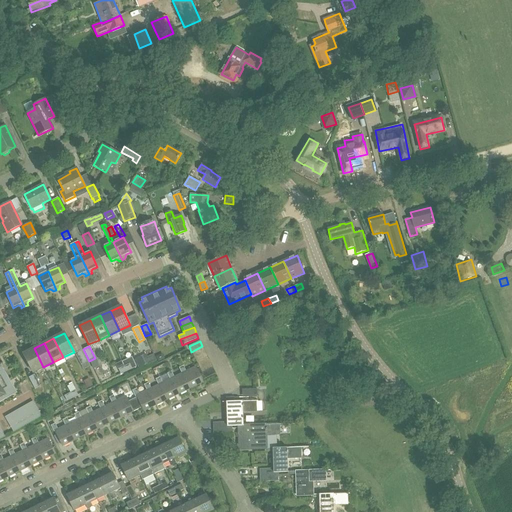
[(191,352),(194,357),(205,352),(202,346),(191,352)]
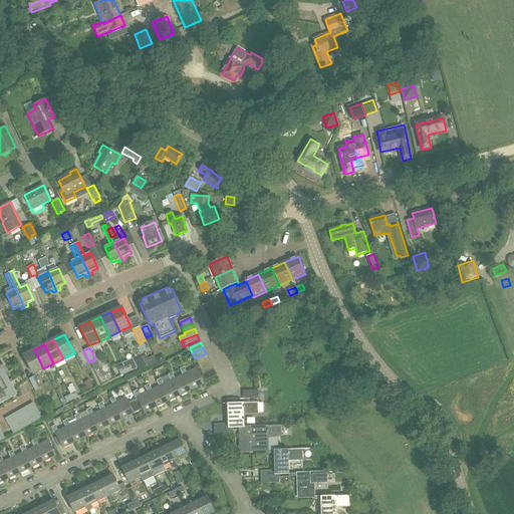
[(23,355),(33,374),(43,368),(34,349),(23,355)]
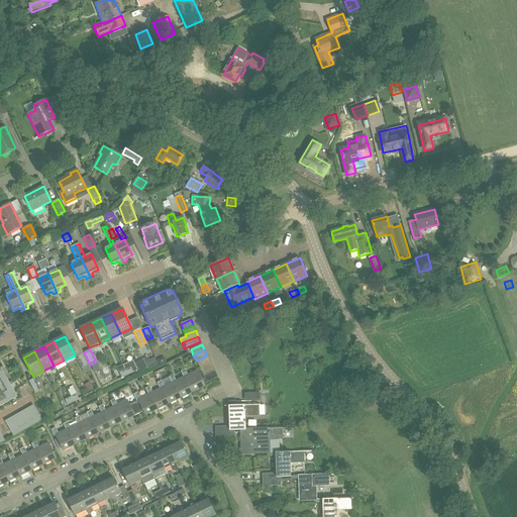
[(75,356),(82,369),(87,366),(81,353),(75,356)]
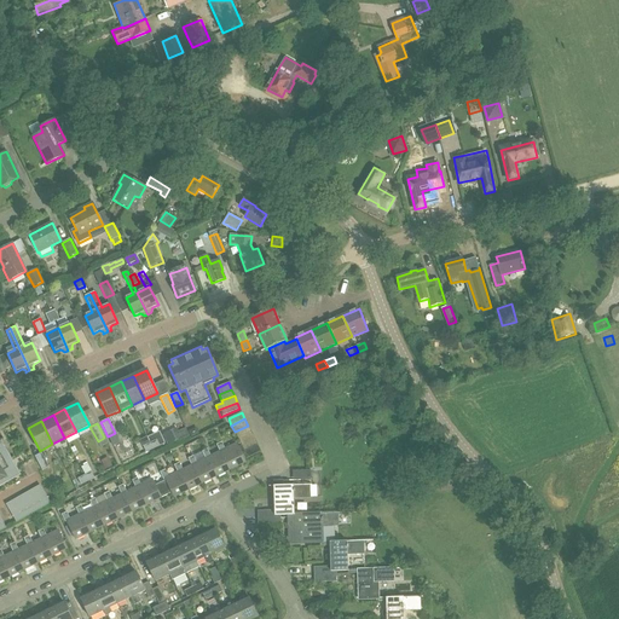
[(235,432),(238,439),(252,432),(248,426),(235,432)]
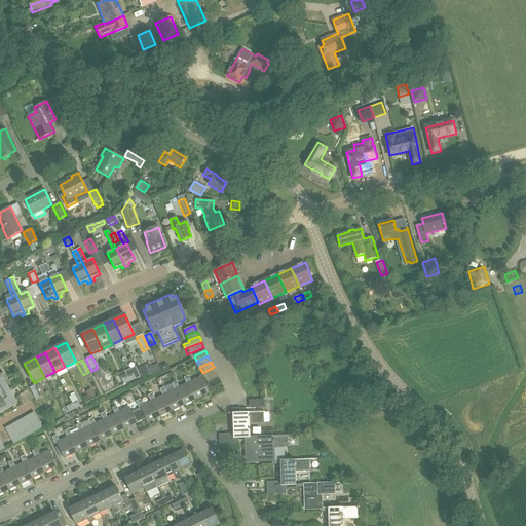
[(139,368),(143,378),(153,373),(149,364),(139,368)]
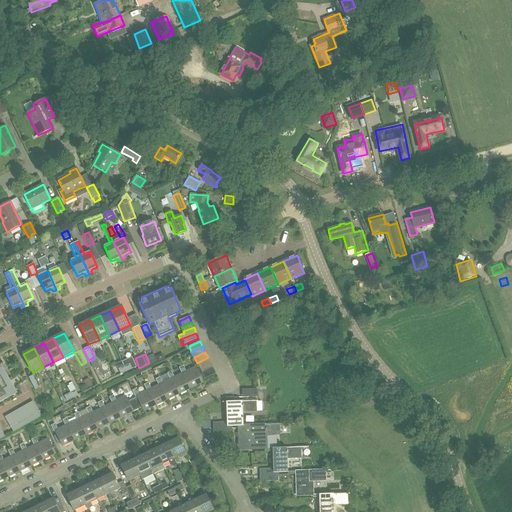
[(197,363),(199,368),(210,362),(208,357),(197,363)]
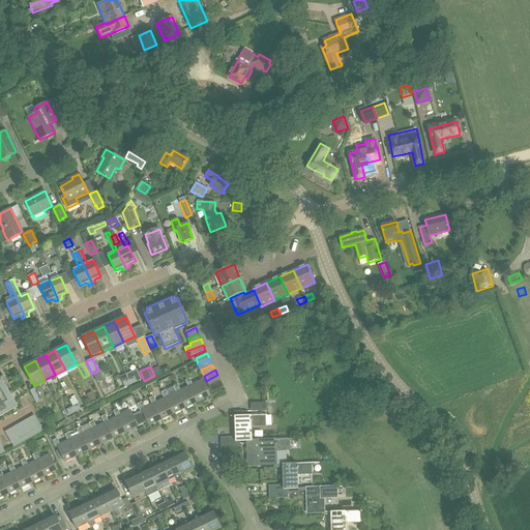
[(206,381),(209,386),(221,381),(217,375),(206,381)]
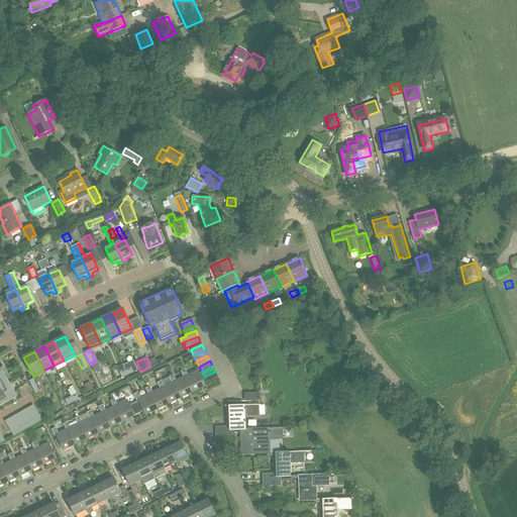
[(131,368),(125,370),(127,376),(133,373),(131,368)]
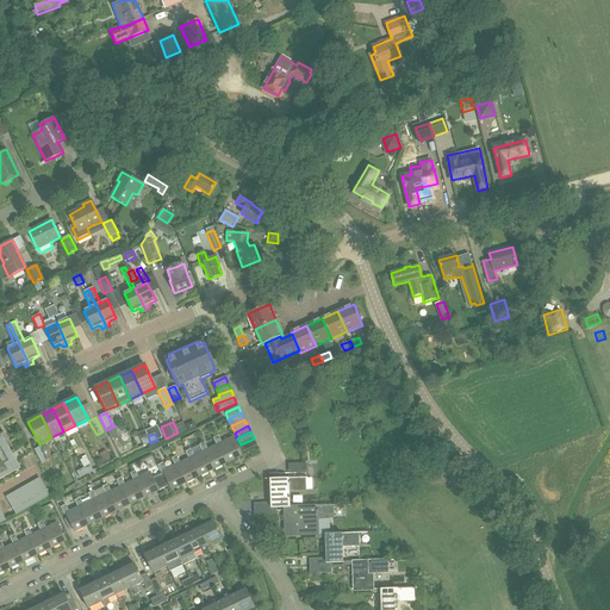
[(213,439),(217,444),(226,462),(242,455),(232,437),(222,442),(218,436),(213,439)]
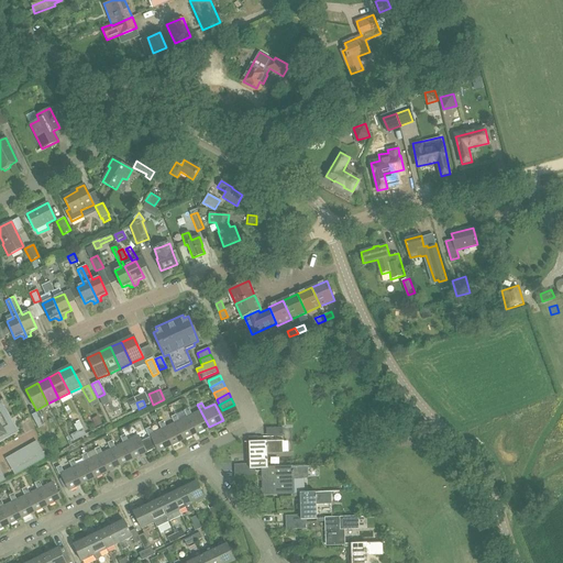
[(222,410),(224,416),(238,410),(234,405),(222,410)]
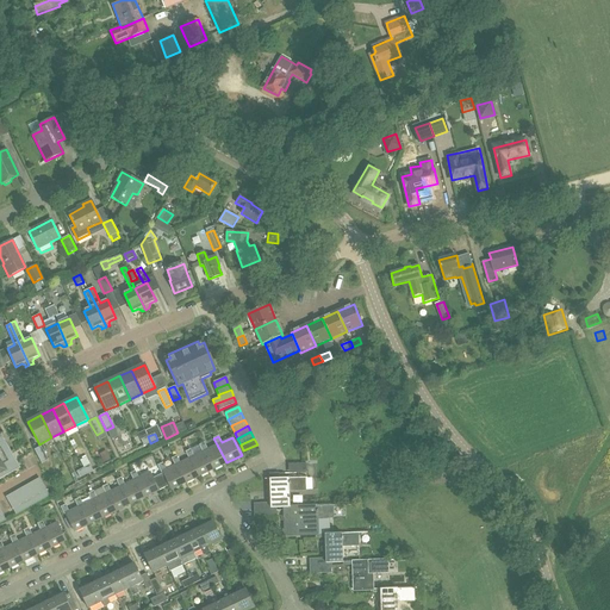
[(217,444),(207,449),(204,442),(199,444),(203,452),(211,470),(226,462),(217,444)]
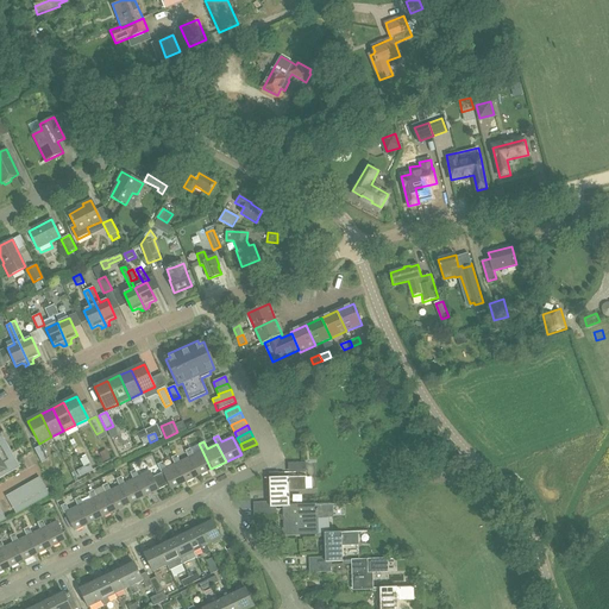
[(0,477),(13,470),(10,464),(16,460),(5,443),(0,445),(0,477)]
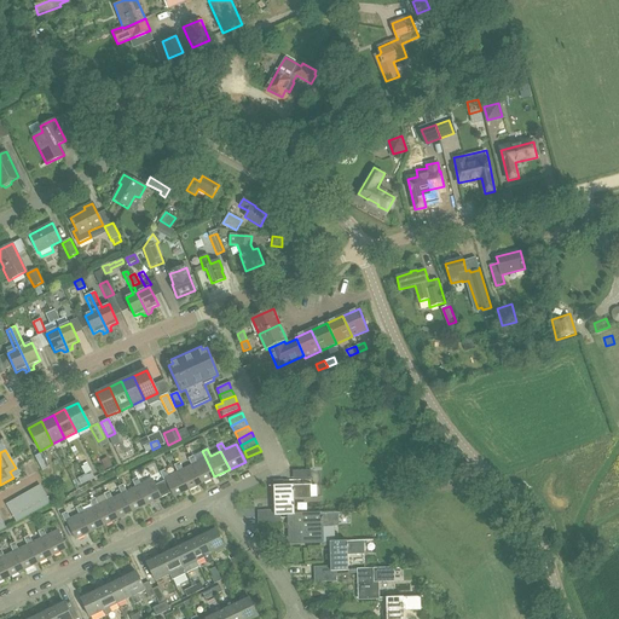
[(122,463),(128,461),(123,451),(117,455),(122,463)]
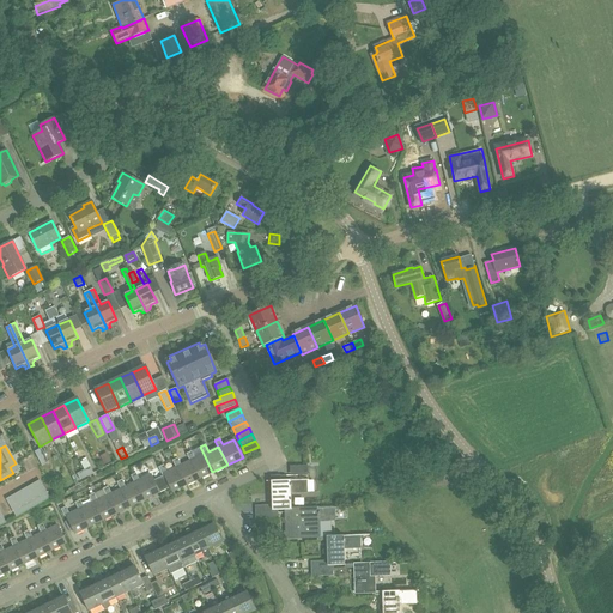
[(34,451),(42,466),(48,462),(41,448),(34,451)]
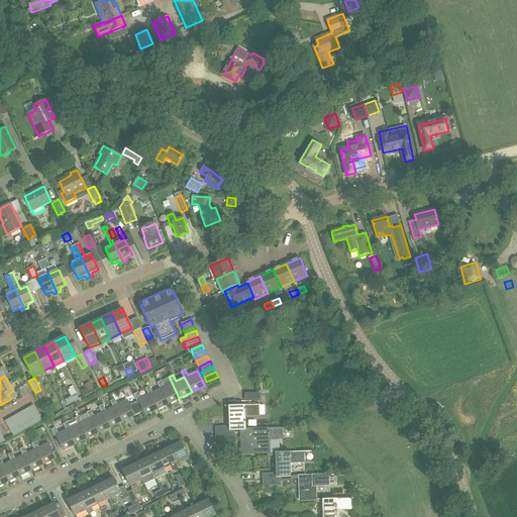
[(159,389),(167,404),(179,398),(172,383),(164,387),(161,381),(157,383),(160,388),(159,389)]
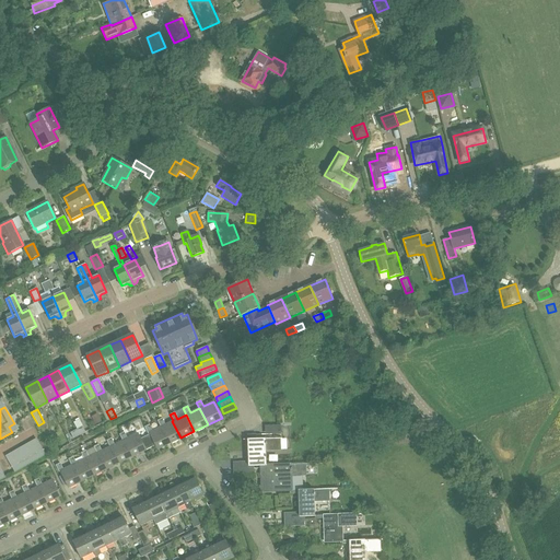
[(159,428),(166,445),(181,438),(172,421),(164,424),(162,419),(156,421),(160,427),(159,428)]
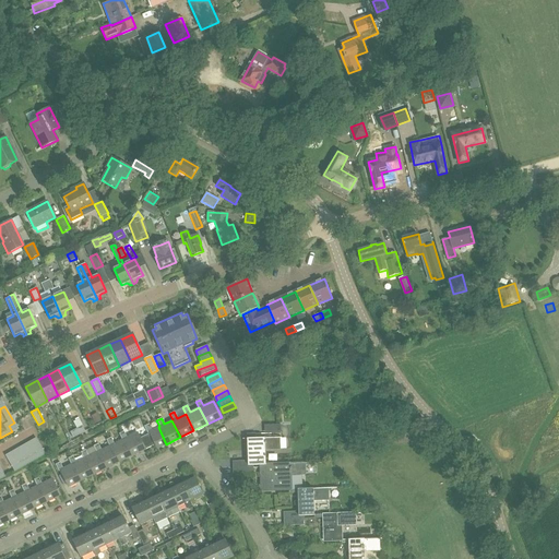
[(140,438),(145,450),(155,444),(157,449),(166,444),(158,427),(152,430),(149,425),(144,427),(147,432),(149,432),(149,433),(140,438)]
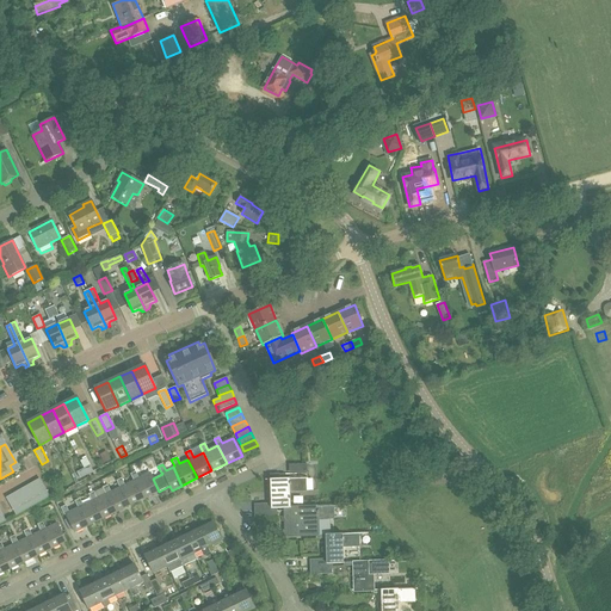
[(90,466),(84,469),(86,475),(93,471),(90,466)]
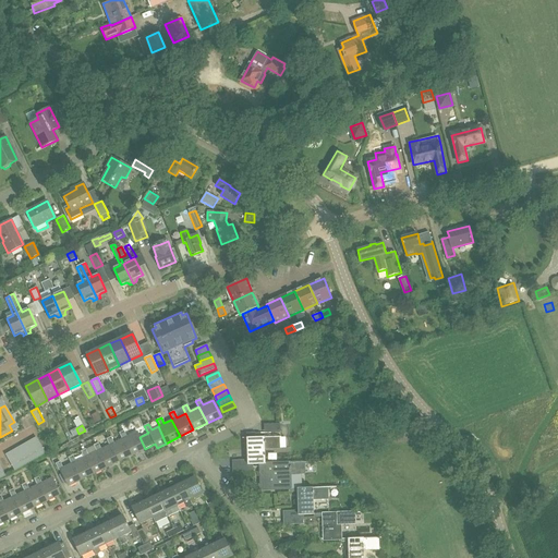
[(70,432),(73,437),(79,434),(76,428),(70,432)]
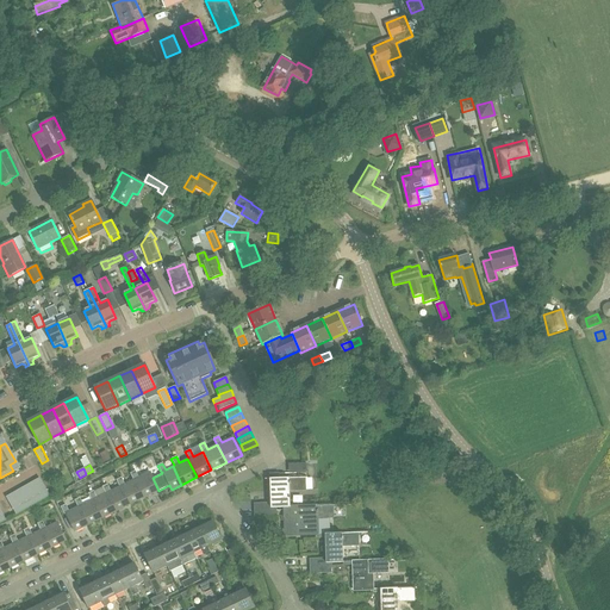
[(130,473),(134,480),(136,479),(144,497),(159,491),(153,478),(149,473),(138,478),(135,471),(130,473)]
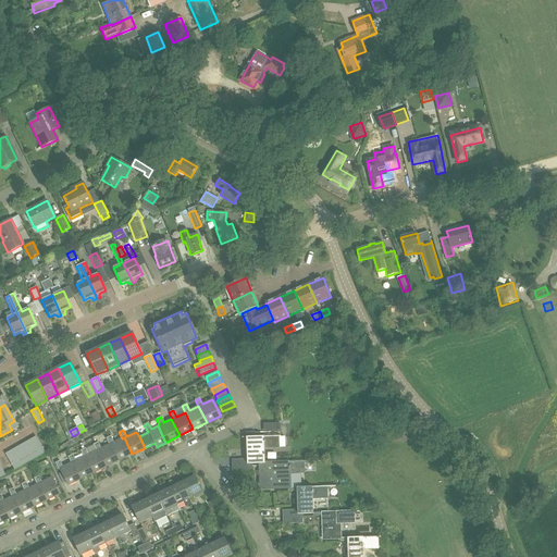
[(259,466),(272,466),(272,462),(265,463),(264,448),(279,448),(279,436),(256,436),(256,433),(247,433),(247,437),(246,437),(247,459),(232,460),(233,467),(252,467),(259,466)]
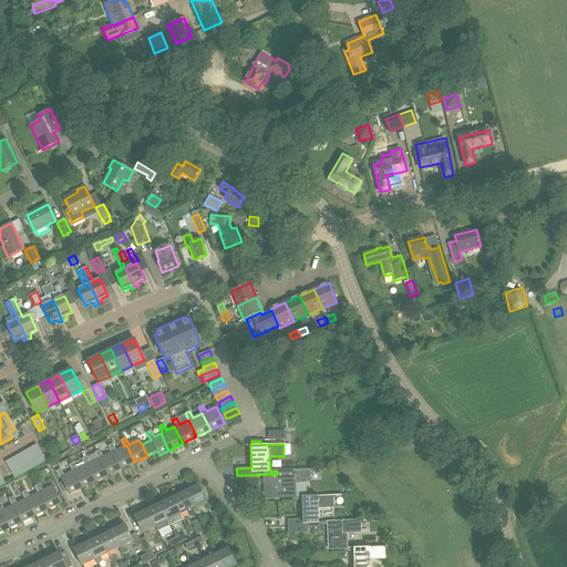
[(126,445),(124,446),(115,451),(112,444),(107,446),(111,453),(113,452),(121,468),(134,462),(126,445)]
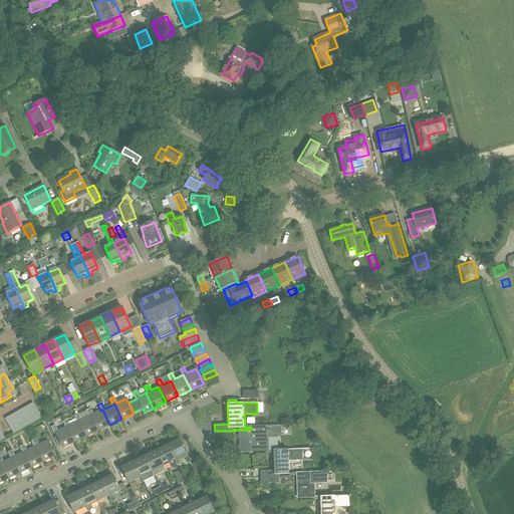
[(90,416),(98,431),(109,425),(102,410),(100,411),(92,415),(90,409),(85,411),(88,417),(90,416)]
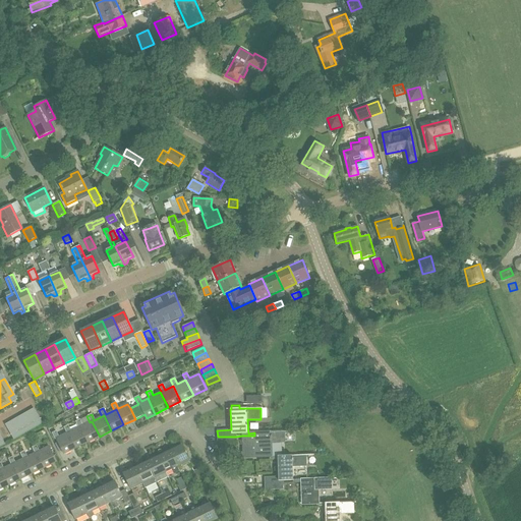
[(88,443),(100,437),(92,421),(90,422),(82,425),(79,419),(74,422),(77,427),(80,426),(88,443)]
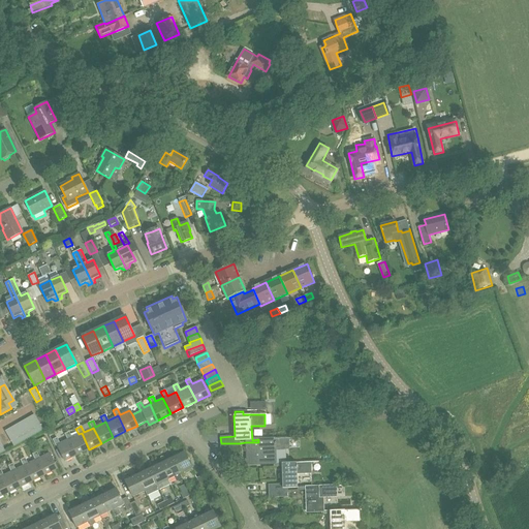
[(78,455),(89,449),(82,433),(79,434),(71,438),(68,432),(64,434),(67,440),(69,439),(78,455)]
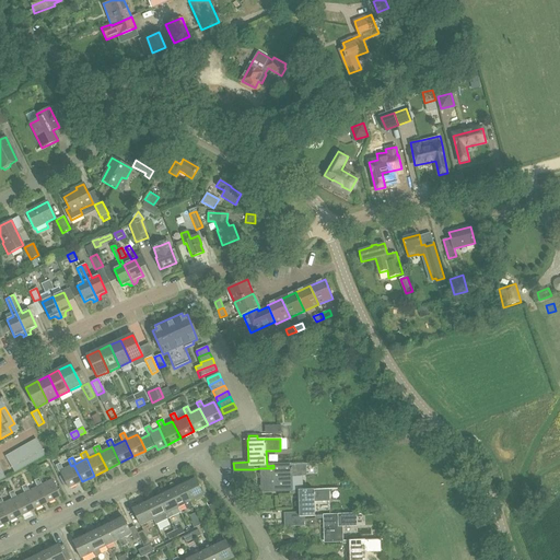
[(69,488),(82,481),(73,465),(71,466),(62,470),(59,464),(56,466),(59,473),(60,471),(69,488)]
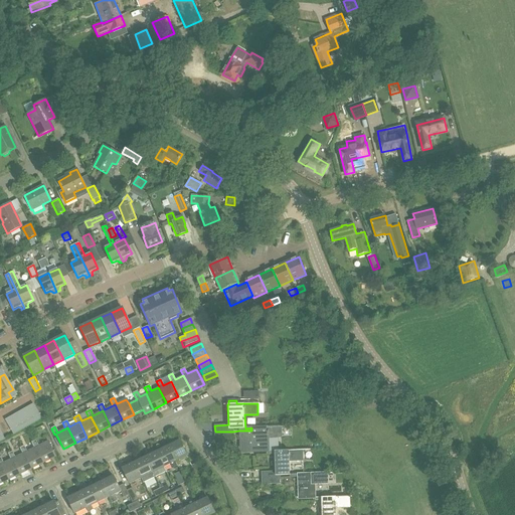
[(267,455),(275,455),(276,451),(269,452),(268,439),(282,438),(282,426),(251,427),(251,431),(239,431),(240,453),(267,452),(267,455)]
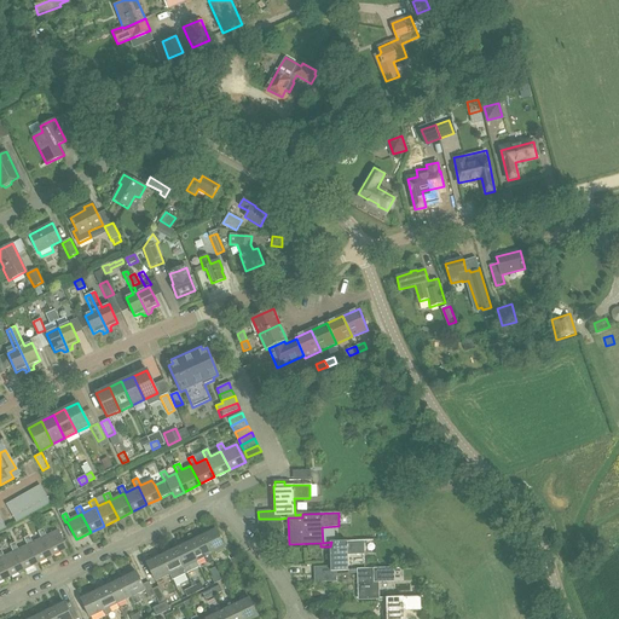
[(39,531),(41,538),(44,537),(52,556),(67,549),(58,530),(46,536),(44,528),(39,531)]
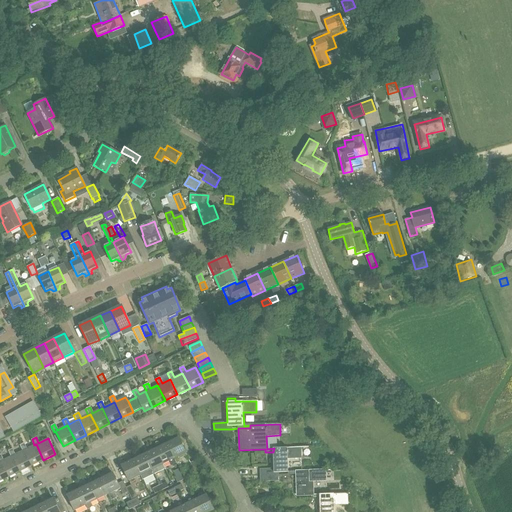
[(178,438),(167,443),(177,463),(179,462),(181,458),(187,455),(178,438)]
